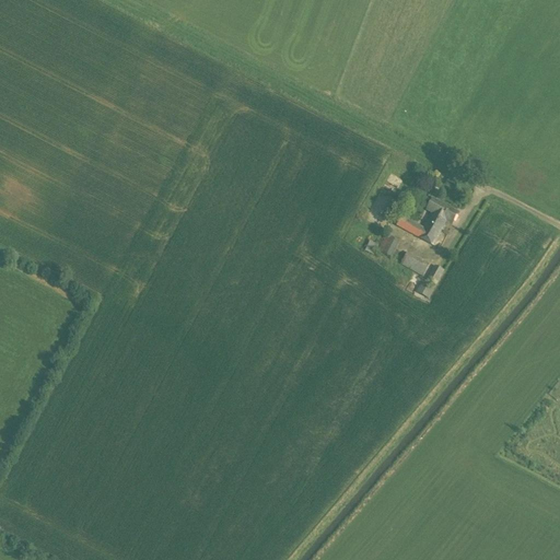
[(432,200),(427,211),(431,213),(423,229),(401,217),(395,228),(433,247),(447,222),(452,224),(457,213),(432,200)]
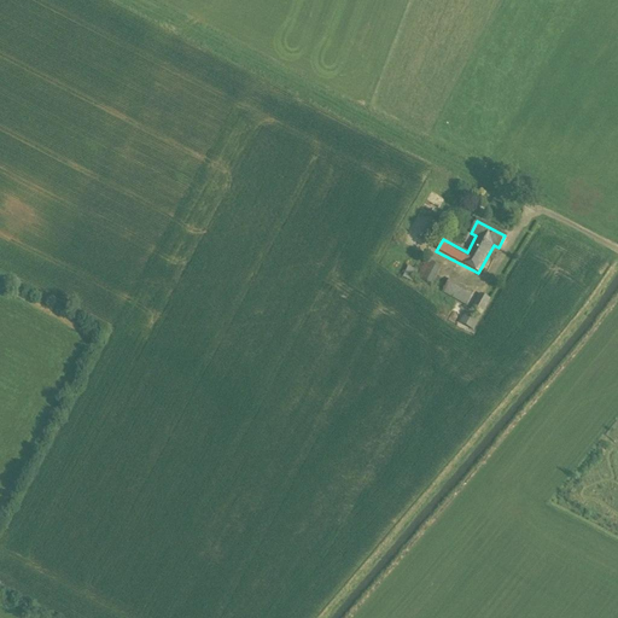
[(425,260),(417,277),(432,286),(441,268),(425,260)]
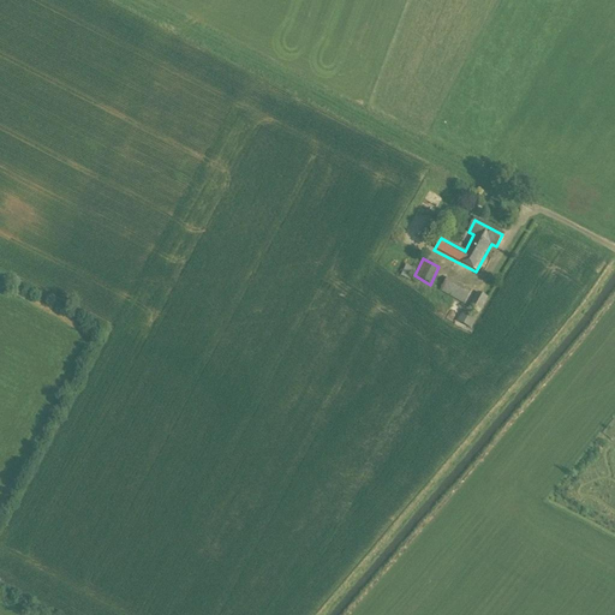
[(406,266),(400,276),(410,281),(416,270),(406,266)]
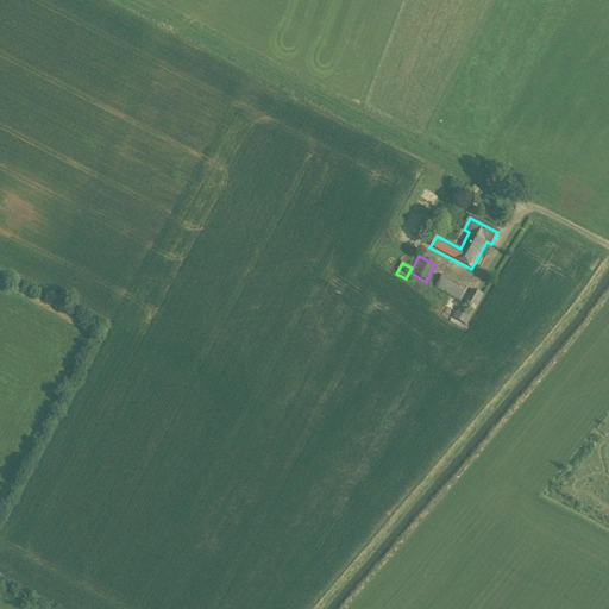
[(459,302),(465,288),(443,276),(434,289),(459,302)]
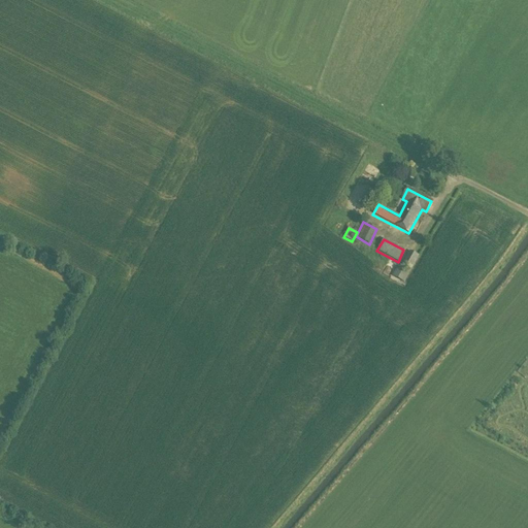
[(411,270),(419,257),(409,251),(402,264),(411,270)]
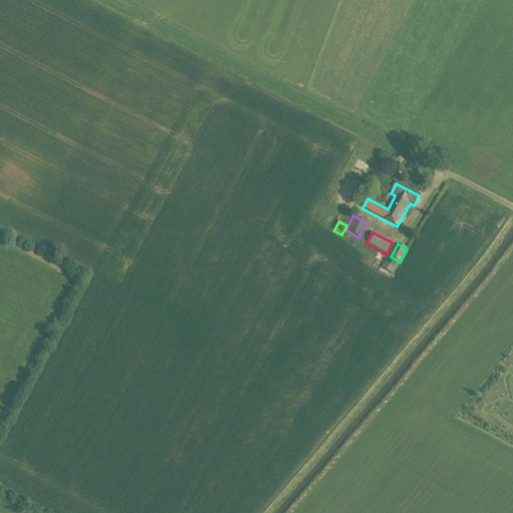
[(393,275),(397,266),(386,259),(381,269),(393,275)]
